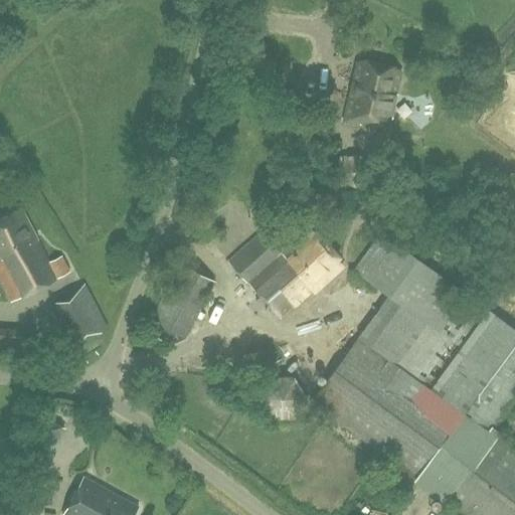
[(395,96),(400,72),(357,63),(353,81),(357,82),(354,95),(350,94),(344,122),(358,126),(362,117),(374,120),(372,129),(387,132),(390,115),(386,114),(390,95),(395,96)]
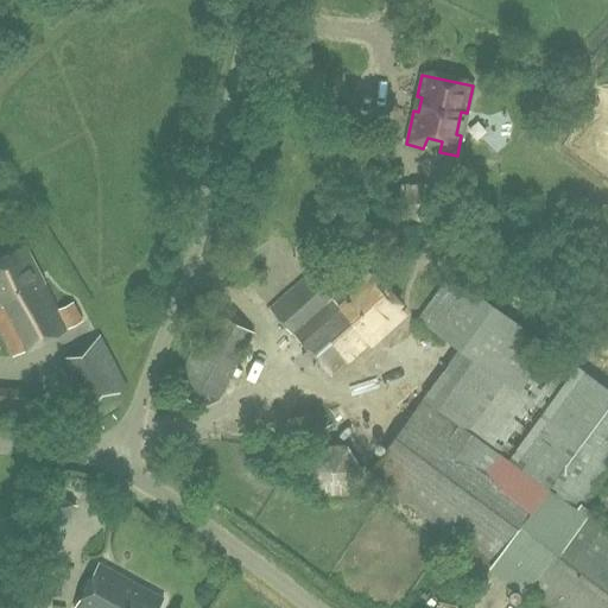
[(0,329),(14,356),(83,321),(73,302),(59,309),(26,246),(0,259),(0,329)]
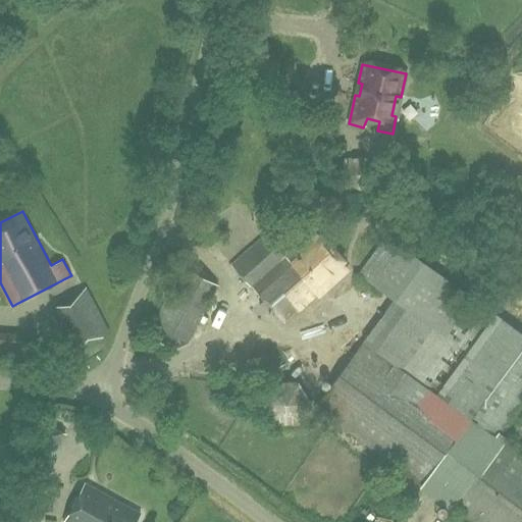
[(317,297),(346,272),(309,230),(289,249),(271,230),(231,265),(283,323),(316,295),(317,297)]
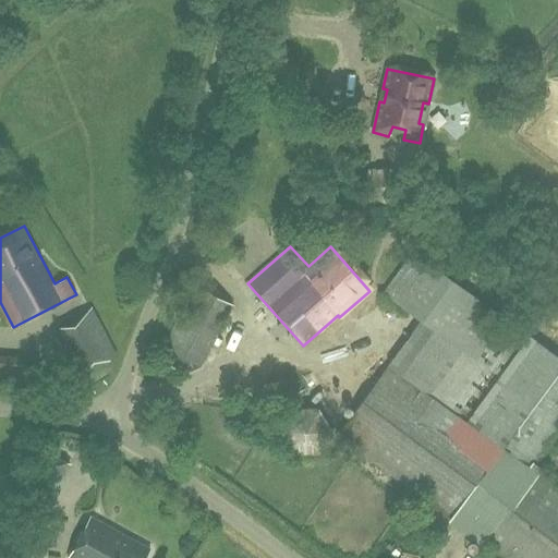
[(502,557),(557,557),(557,487),(532,469),(557,434),(557,355),(413,252),(383,293),(422,322),(338,435),(427,501),(412,523),(438,543),(453,522),(502,557)]
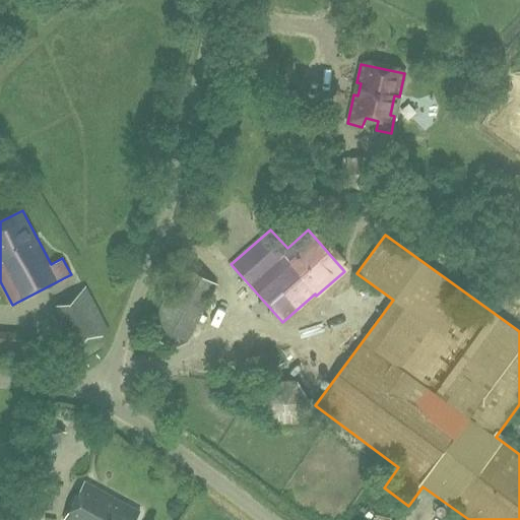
[(189,343),(218,285),(184,267),(148,335),(176,349),(189,343)]
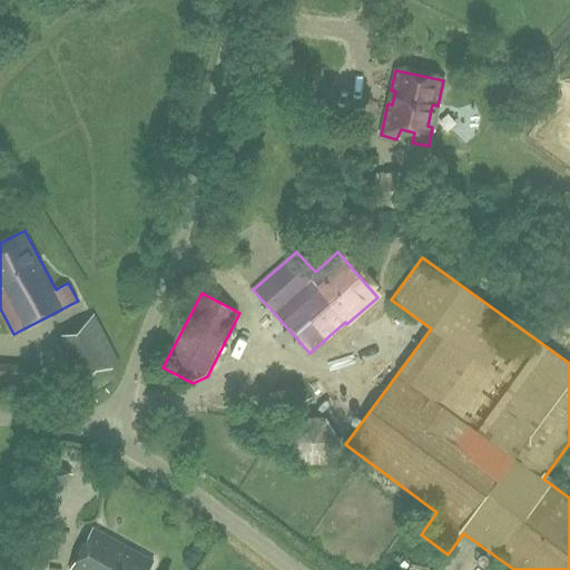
[(86,382),(119,365),(94,315),(60,333),(86,382)]
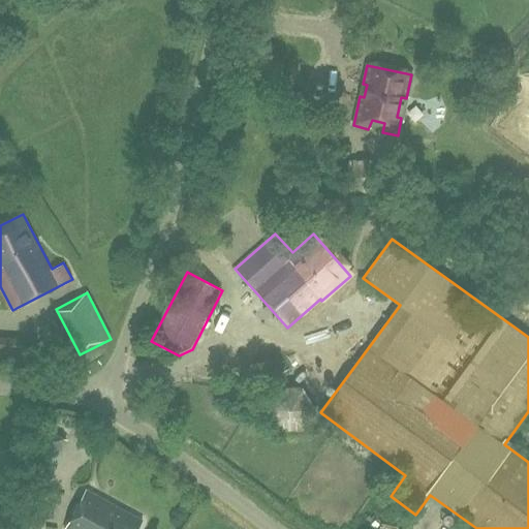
[(284,393),(267,403),(284,433),(302,424),(284,393)]
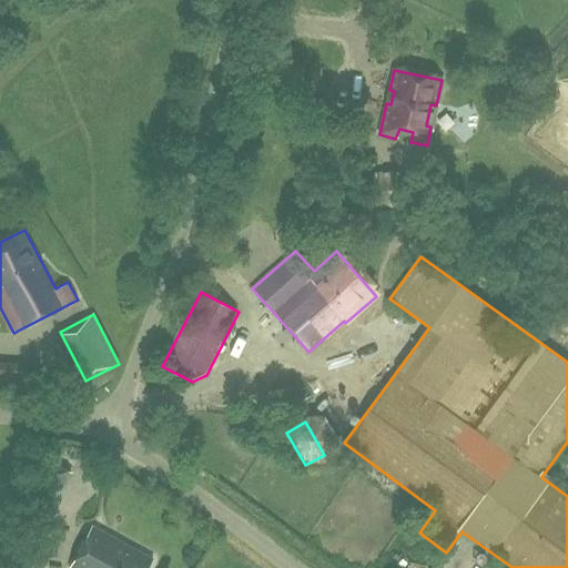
[(32,499),(54,511),(72,470),(50,458),(32,499)]
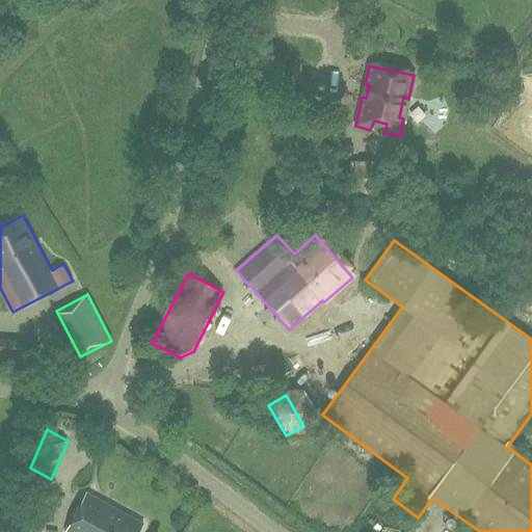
[(29,531),(42,531),(49,494),(28,490),(21,531),(29,531)]
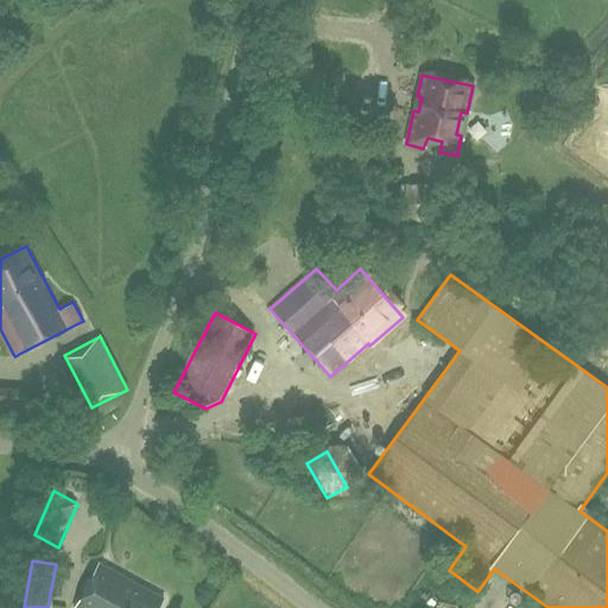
[(99,563),(96,568),(74,607),(158,607),(164,599),(99,563)]
